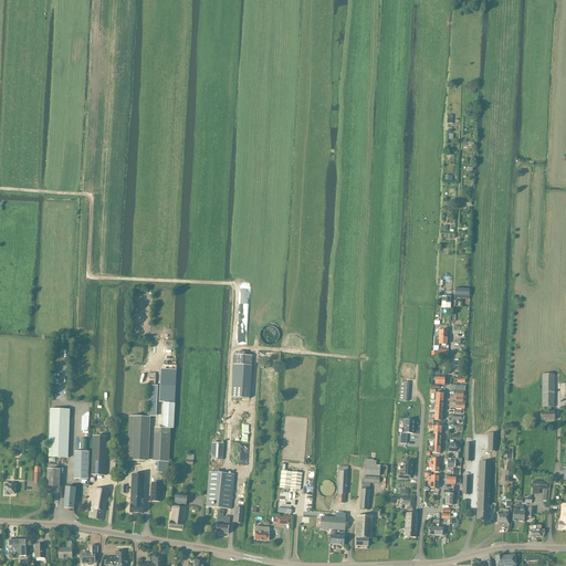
[(442,297),(441,308),(450,308),(451,297),(442,297)]
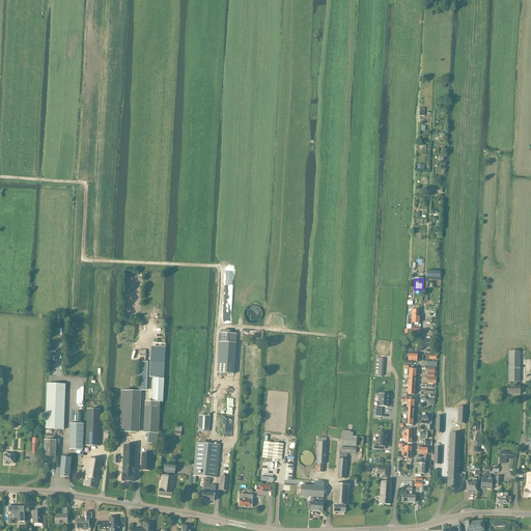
[(408,316),(408,325),(412,325),(412,323),(419,324),(419,319),(418,319),(418,317),(408,316)]
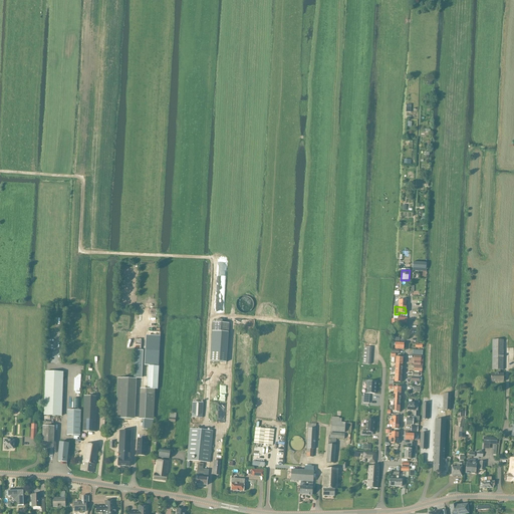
[(213,322),(212,331),(229,332),(229,324),(213,322)]
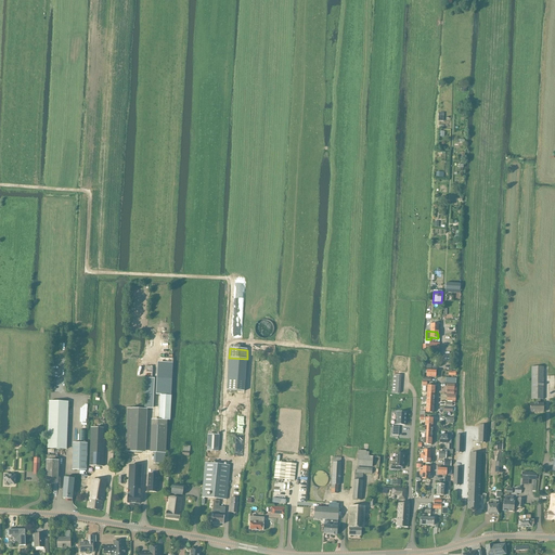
[(427,370),(426,373),(426,377),(435,377),(436,370),(430,370),(431,365),(425,364),(425,370),(427,370)]
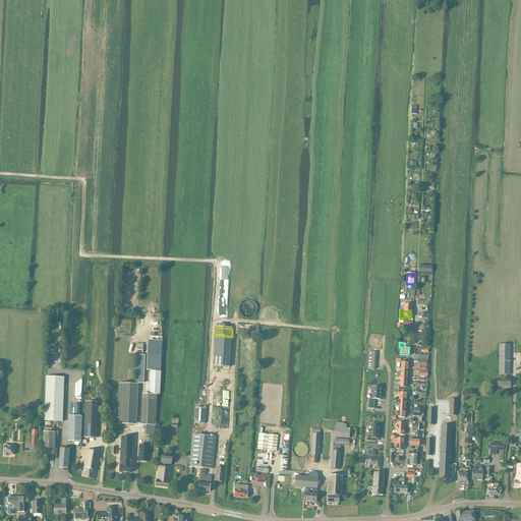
[(498,379),(498,387),(510,388),(510,379),(507,379),(507,375),(510,375),(510,345),(499,345),(499,375),(501,375),(501,379),(498,379)]
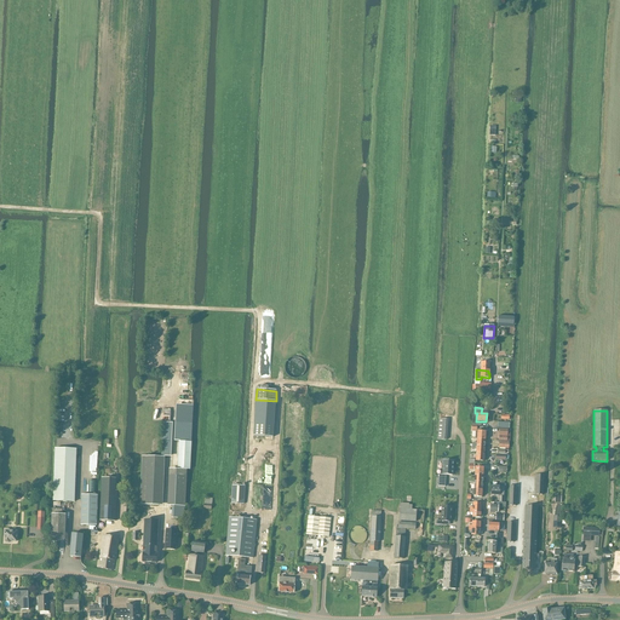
[(471,425),(471,431),(477,432),(477,426),(481,426),(482,423),(472,422),(471,425)]
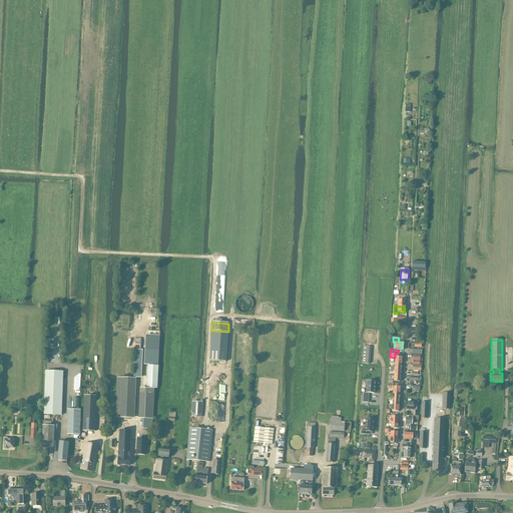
[(134,350),(133,378),(141,378),(142,350),(134,350)]
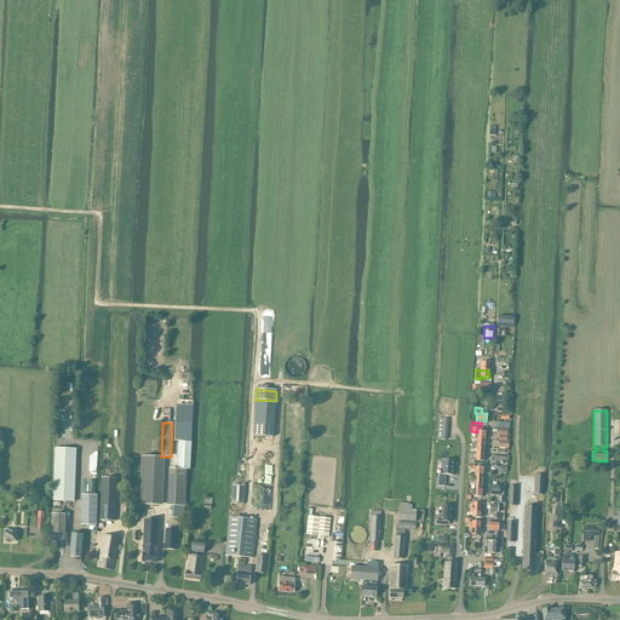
[(253,436),(265,437),(273,437),(274,426),(265,425),(254,424),(253,436)]
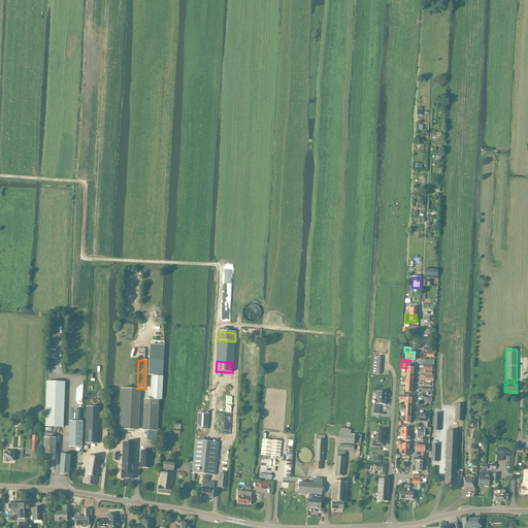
[(426,365),(425,371),(425,375),(433,376),(434,376),(434,366),(433,366),(432,366),(426,365)]
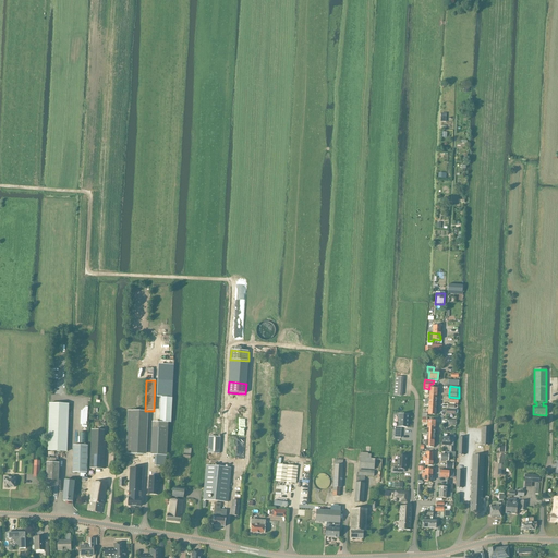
[(159,422),(159,423),(168,423),(171,423),(172,398),(171,398),(161,397),(159,422)]
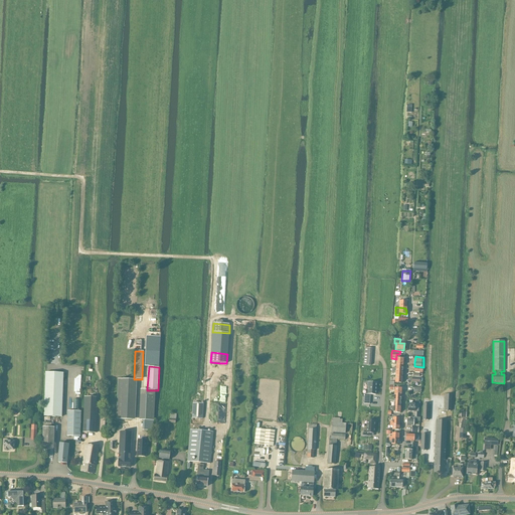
[(63,373),(45,372),(44,416),(61,416),(63,373)]
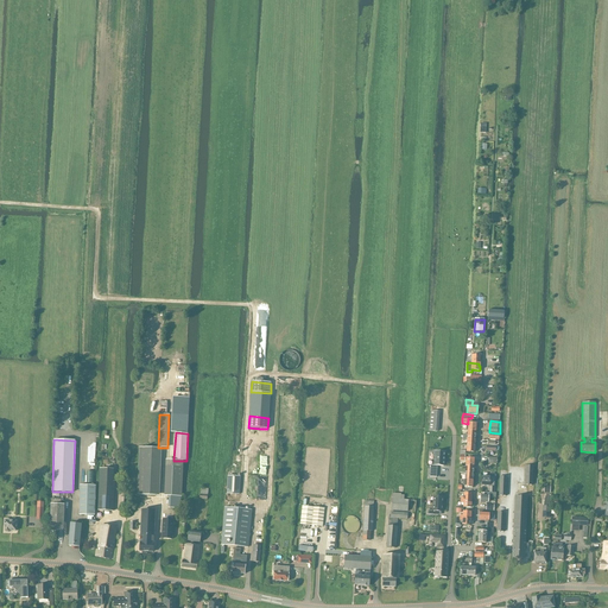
[(156,495),(157,448),(139,448),(138,495),(156,495)]
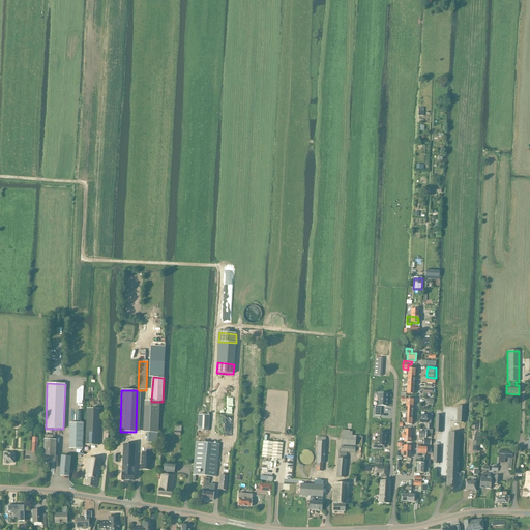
[(375,406),(375,415),(380,416),(381,406),(387,407),(388,394),(379,393),(378,406),(375,406)]
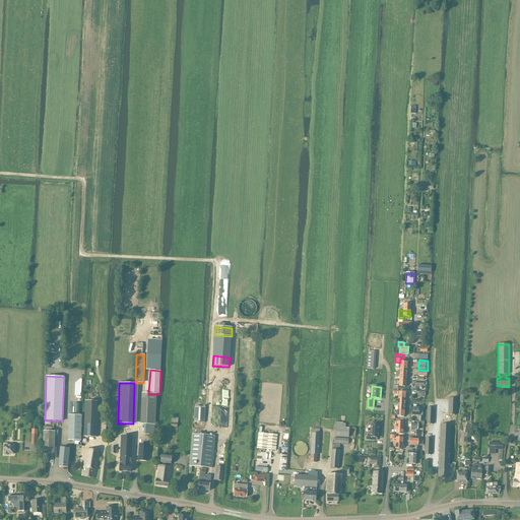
[(143,393),(142,425),(144,425),(144,435),(154,435),(154,434),(154,425),(155,425),(155,419),(156,394),(148,394),(148,393),(143,393)]
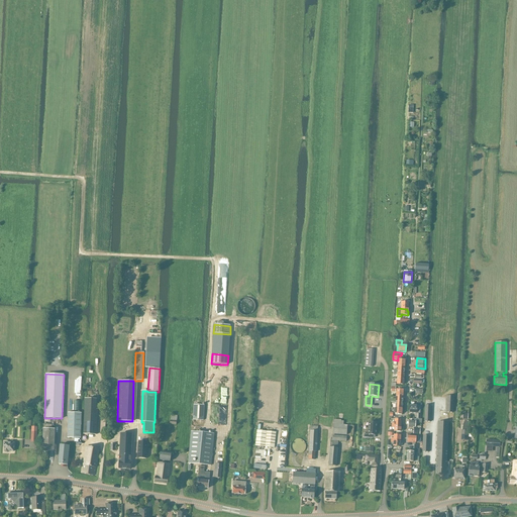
[(85,399),(83,434),(97,435),(98,409),(96,409),(97,399),(85,399)]
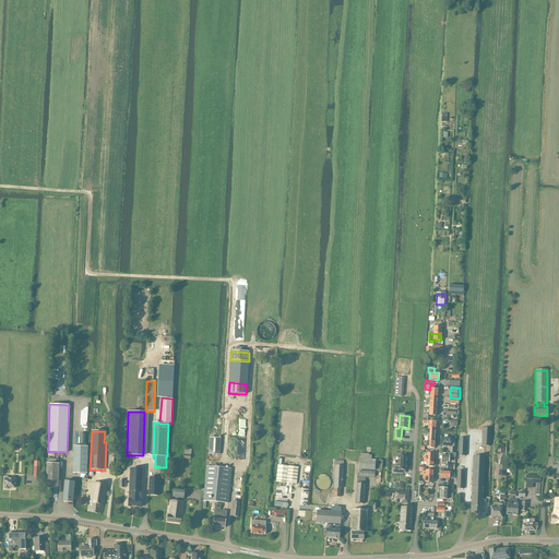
[(442,439),(442,447),(450,447),(454,447),(454,440),(455,440),(455,437),(448,437),(448,439),(443,439),(442,439)]
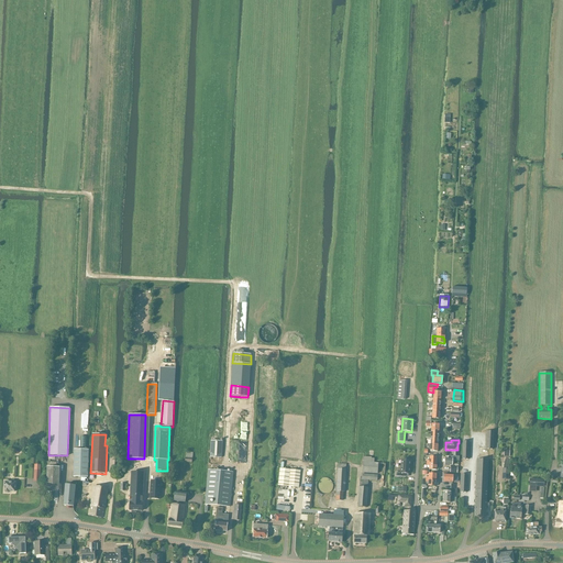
[(210,441),(210,457),(221,457),(222,441),(210,441)]
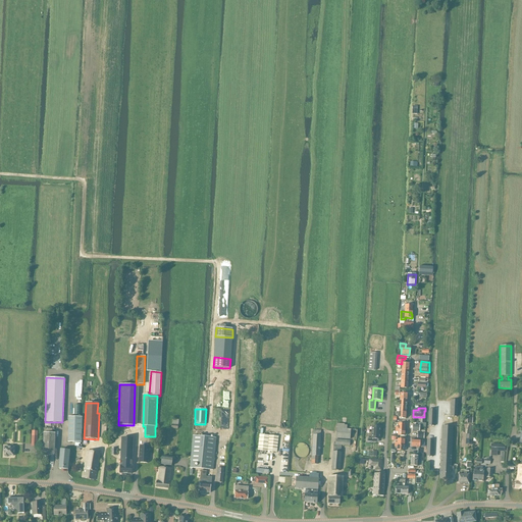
[(68,417),(68,432),(68,442),(82,442),(82,423),(83,417),(68,417)]
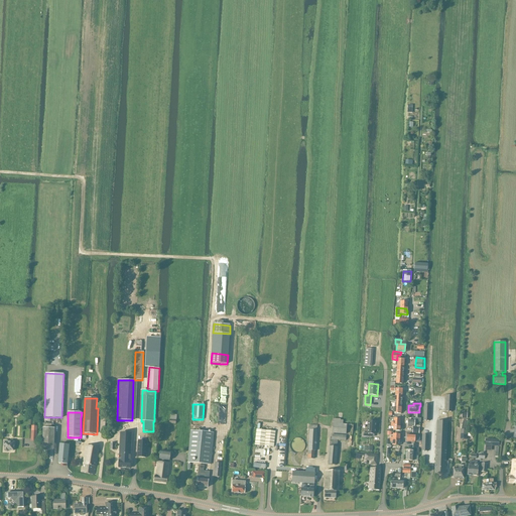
[(413,426),(414,426),(414,421),(415,422),(416,418),(411,418),(411,420),(407,420),(407,426),(412,426),(412,427),(413,427),(413,426)]
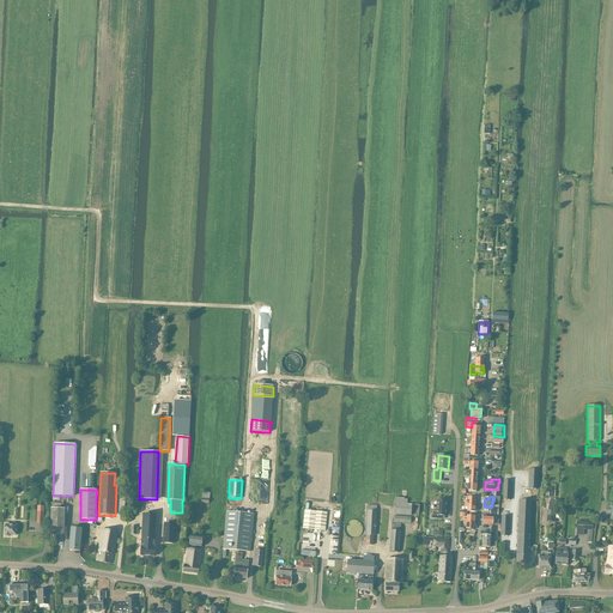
[(431,515),(431,519),(437,519),(438,516),(445,516),(447,501),(437,501),(436,515),(431,515)]
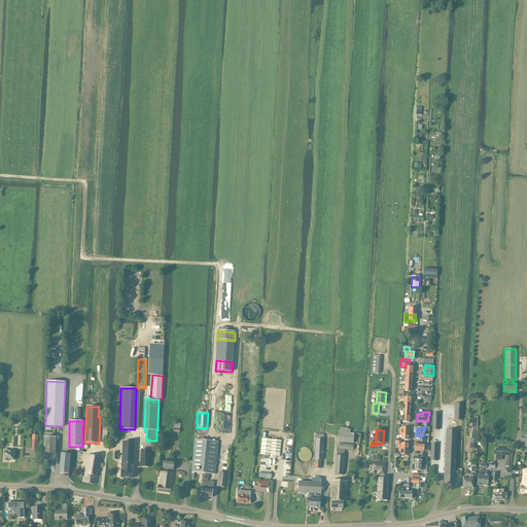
[(447,430),(444,484),(455,484),(455,476),(458,476),(458,471),(455,470),(457,431),(447,430)]
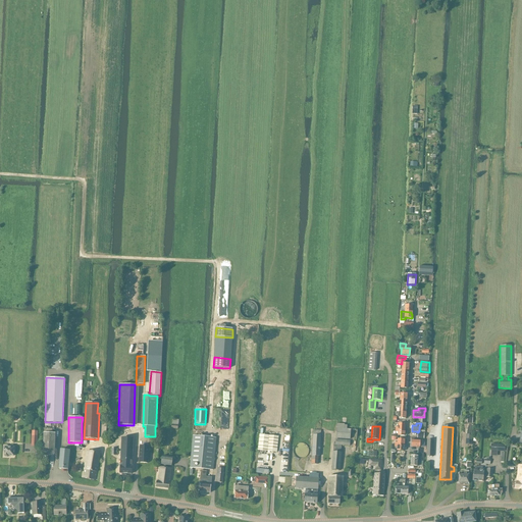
[(336,428),(336,438),(350,439),(351,429),(347,429),(336,428)]
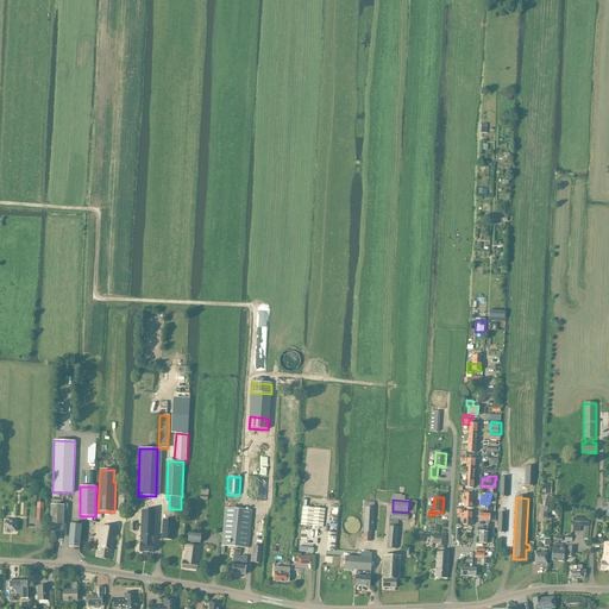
[(374,532),(375,502),(365,502),(364,541),(371,541),(371,532),(374,532)]
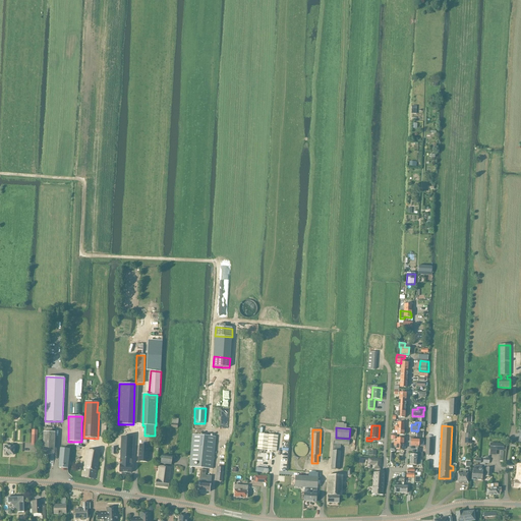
[(54,454),(55,436),(52,436),(52,433),(44,432),(43,457),(49,457),(49,454),(54,454)]
